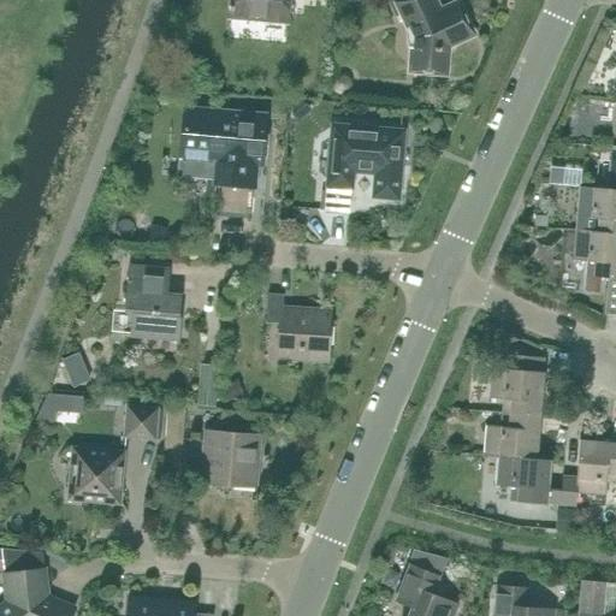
[(230,0),(229,19),(288,24),(289,0),(230,0)]
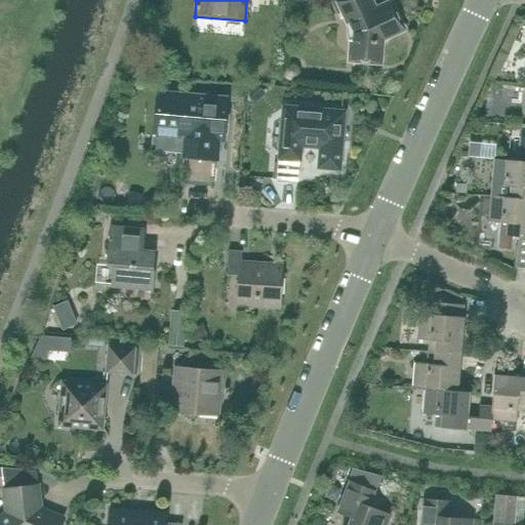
[(390,4),(374,11),(368,0),(347,0),(339,3),(353,32),(351,59),(378,62),(380,39),(402,29),(390,4)]
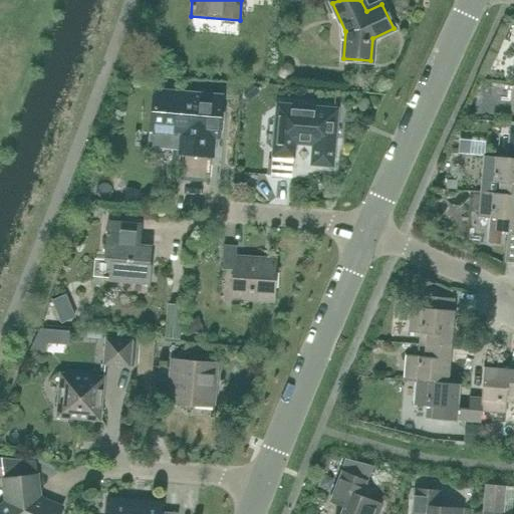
[(289,29),(277,28),(276,45),(288,46),(289,29)]
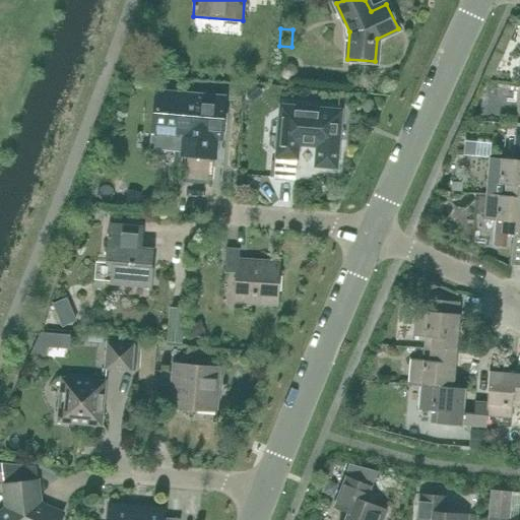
[(153,133),(151,147),(183,150),(182,154),(214,157),(216,136),(220,136),(223,98),(156,92),(153,133)]
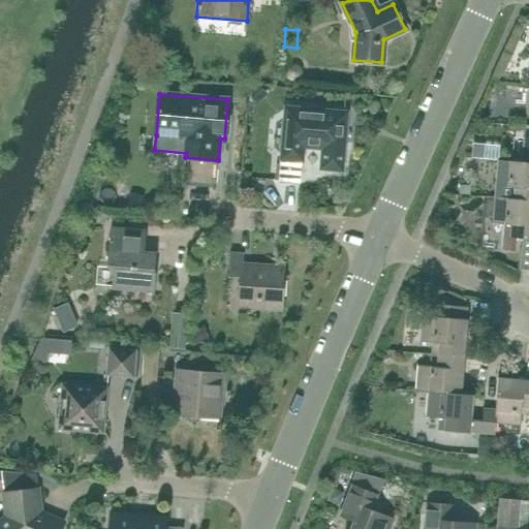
[(346,114),(304,111),(291,110),(286,159),(280,159),(278,183),(299,184),(302,147),(323,148),(321,168),(341,170),(346,114)]
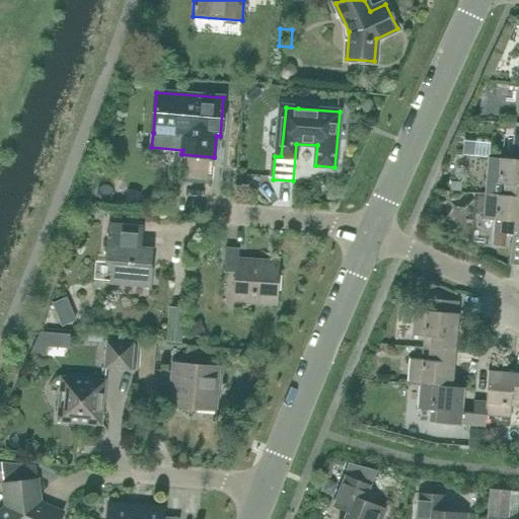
[(489,157),(491,146),(480,145),(479,156),(489,157)]
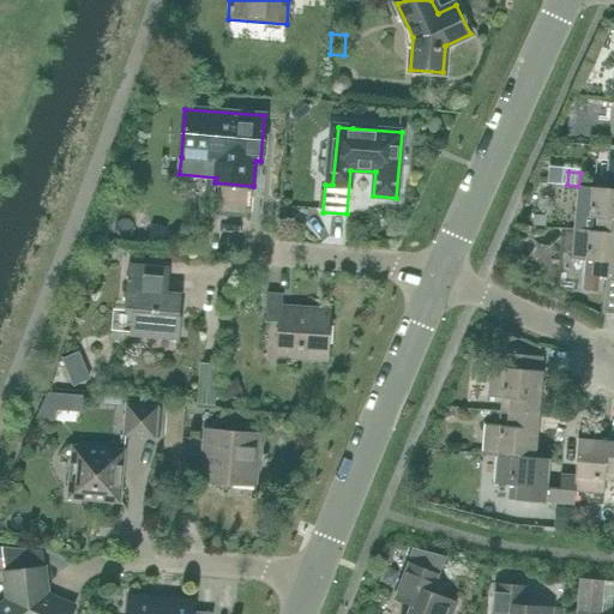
[(613,190),(607,190),(578,186),(576,217),(589,218),(588,230),(588,232),(613,233),(613,190)]
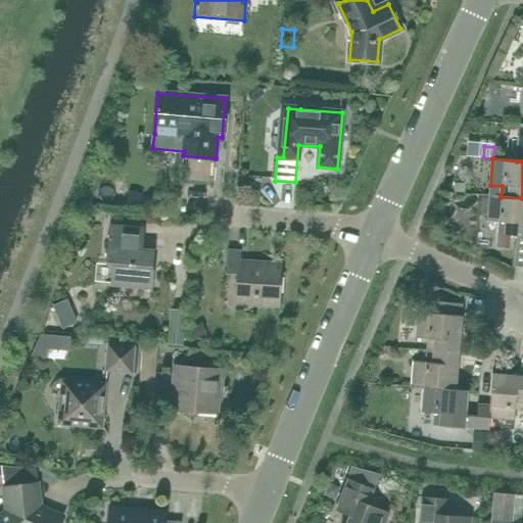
[(522,198),(501,197),(501,196),(489,195),(486,221),(498,222),(497,234),(522,236),(522,198)]
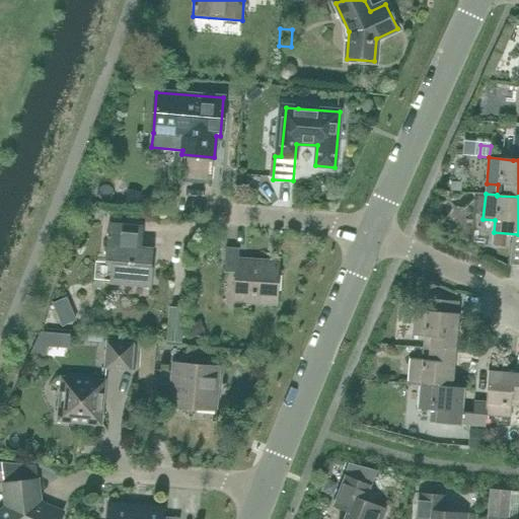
[(140,248),(141,228),(107,225),(104,263),(113,264),(110,283),(149,286),(152,249),(140,248)]
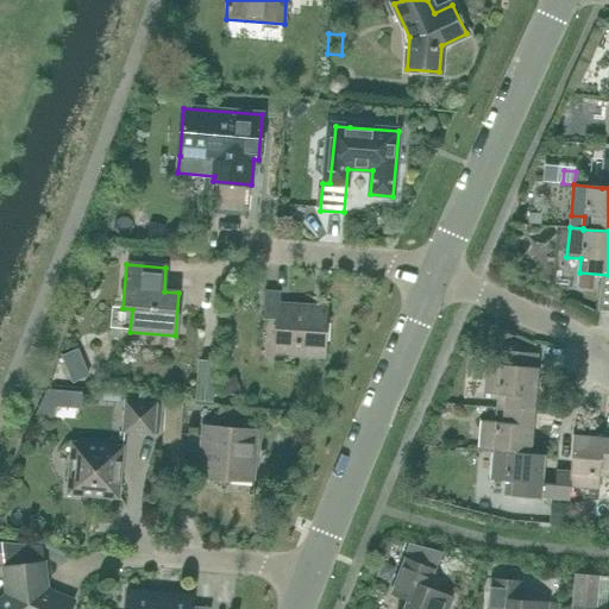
[(280,306),(281,292),(265,290),(263,319),(277,320),(275,353),(324,357),(327,308),(280,306)]
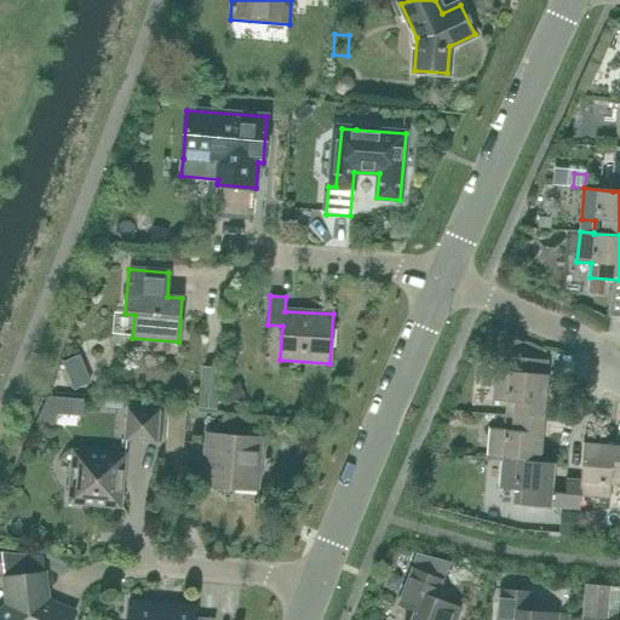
[(547,375),(549,361),(511,357),(510,372),(495,371),(493,401),(507,402),(506,415),(544,419),(547,375)]
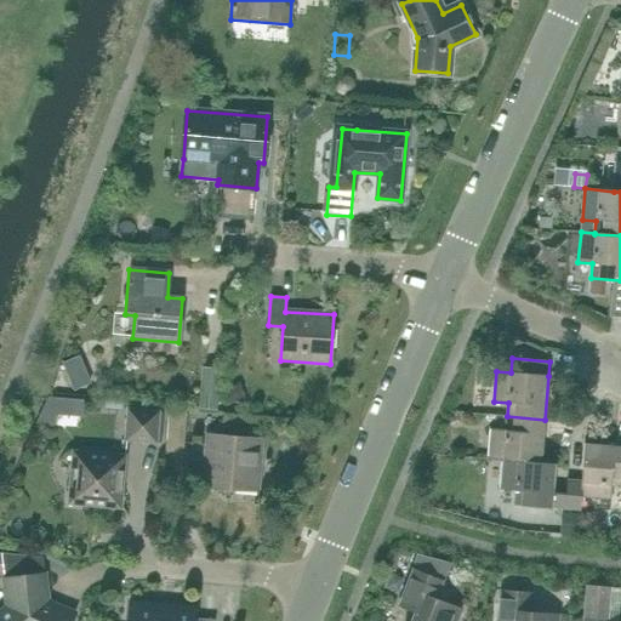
[(204,364),(200,409),(217,410),(221,365),(204,364)]
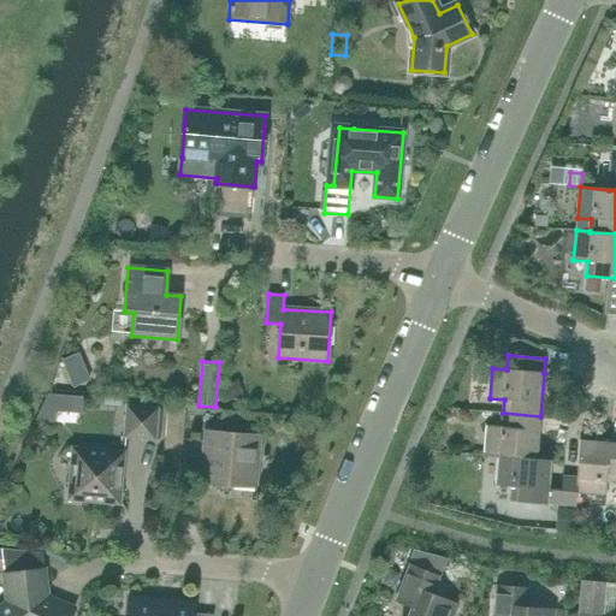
[(51,424),(55,410),(45,406),(39,419),(51,424)]
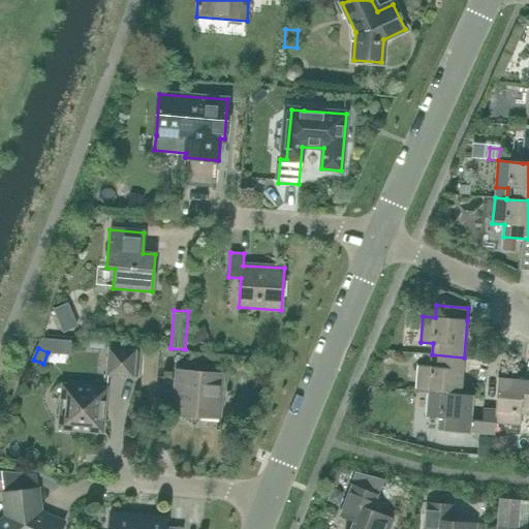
[(133,378),(135,351),(109,348),(106,375),(133,378)]
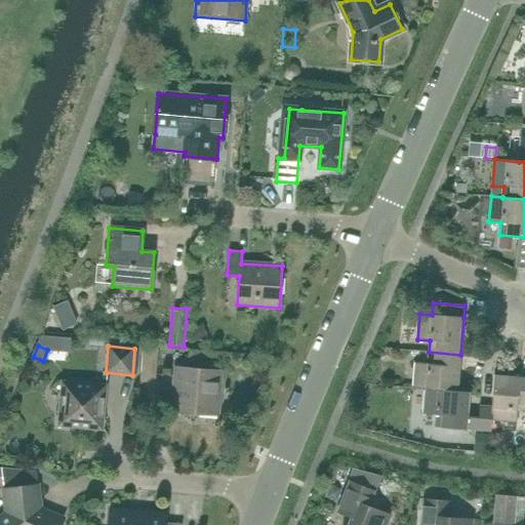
[(382,360),(389,360),(391,355),(388,350),(381,351),(379,356),(382,360)]
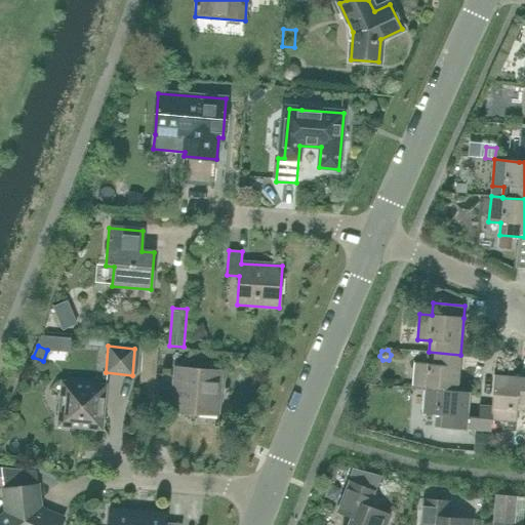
[(457,392),(457,391),(460,355),(429,352),(428,364),(415,363),(413,389),(426,390),(457,392)]
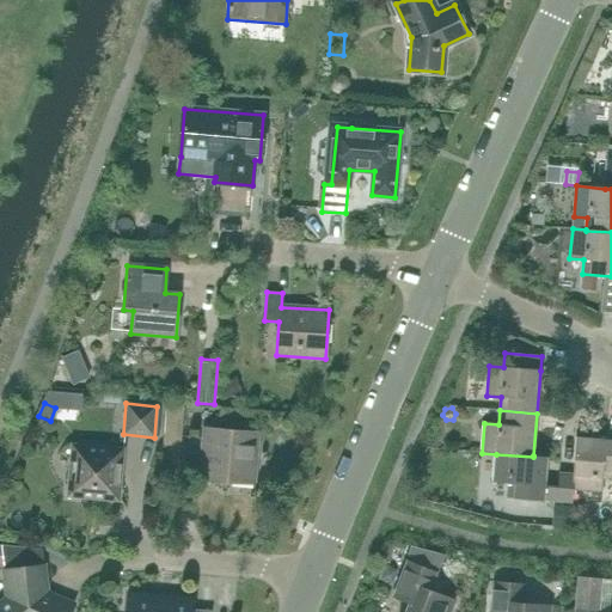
[(254,483),(257,434),(204,429),(201,479),(254,483)]
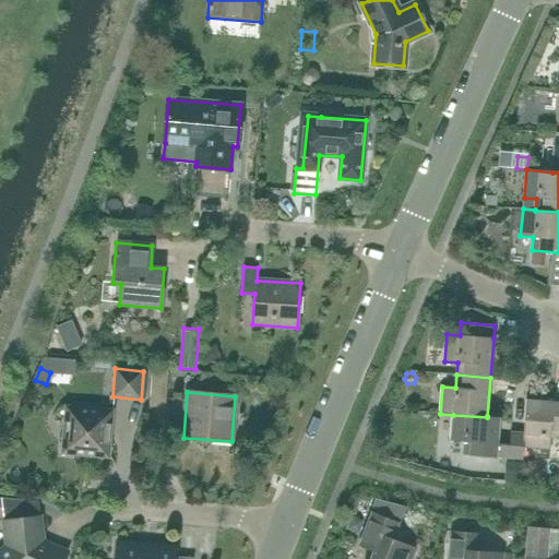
[(558,402),(526,400),(523,432),(524,433),(523,447),(549,449),(550,437),(558,437),(558,402)]
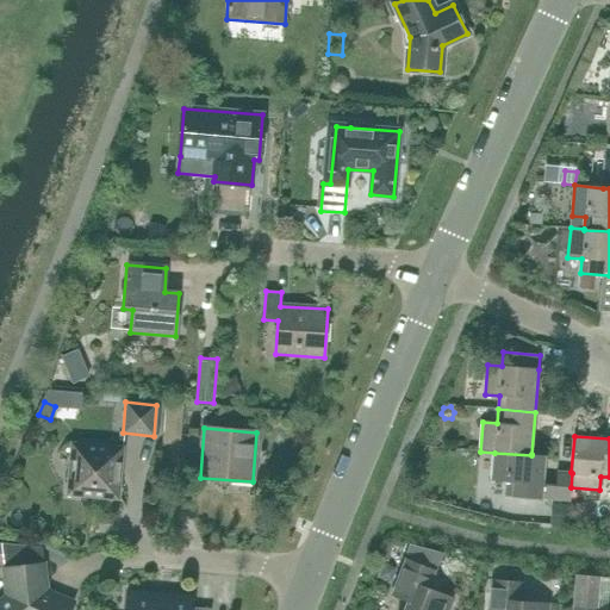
[(119,500),(123,448),(70,443),(67,496),(119,500)]
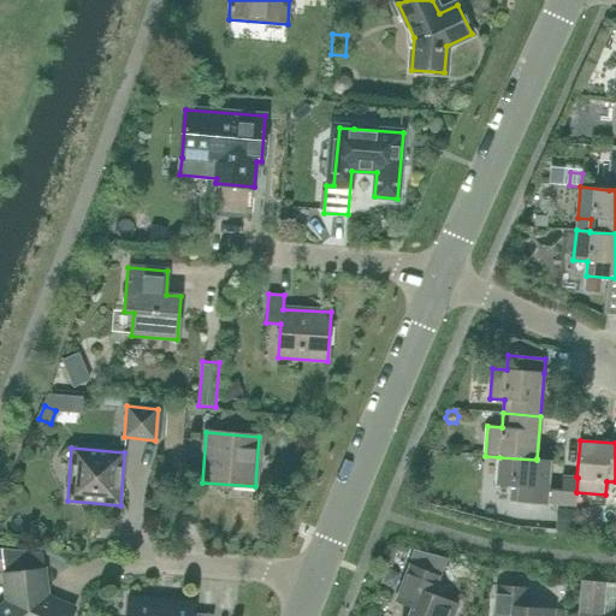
[(537,458),(537,460),(499,457),(497,486),(510,487),(509,502),(575,507),(576,492),(578,478),(576,477),(562,475),(561,490),(549,489),(551,460),(537,458)]
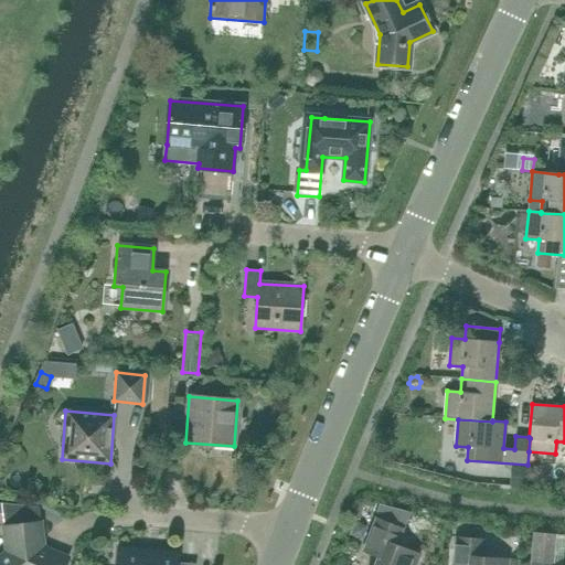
[(0,523),(2,523),(7,526),(9,553),(0,560),(0,564),(65,564),(67,562),(44,552),(41,525),(41,522),(39,508),(38,508),(32,508),(30,507),(7,504),(2,504),(0,503),(0,523)]
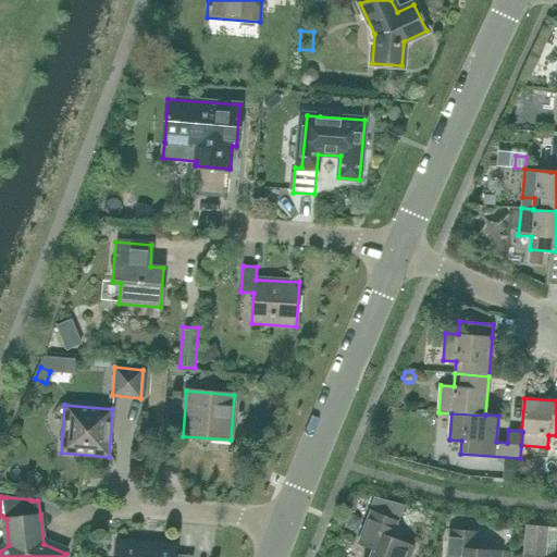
[(370,511),(358,543),(372,549),(369,556),(409,556),(413,547),(390,539),(397,522),(403,507),(375,498),(370,511)]
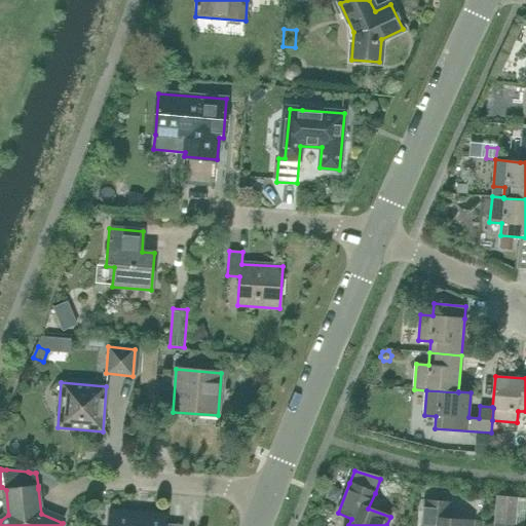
[(523,525),(525,498),(496,496),(493,524),(514,525),(523,525)]
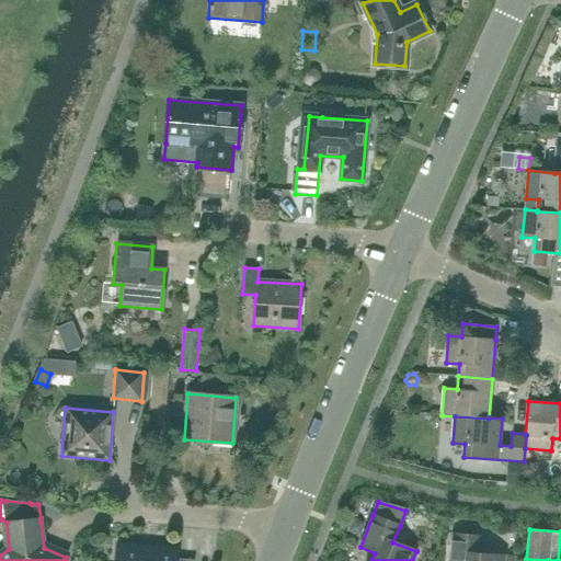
[(479,554),(481,537),(453,534),(449,560),(504,560),(504,557),(479,554)]
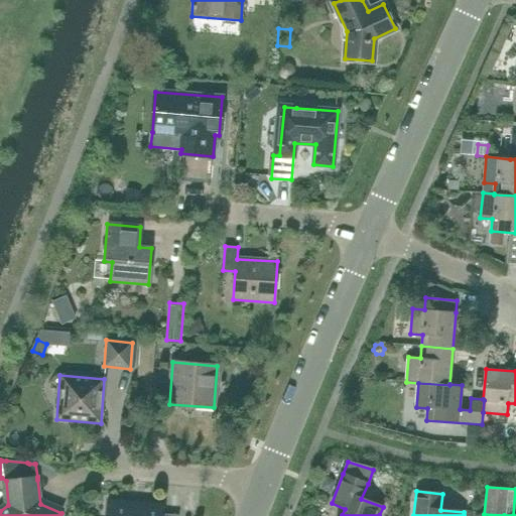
[(107,500),(105,515),(177,515),(162,514),(163,505),(107,500)]
